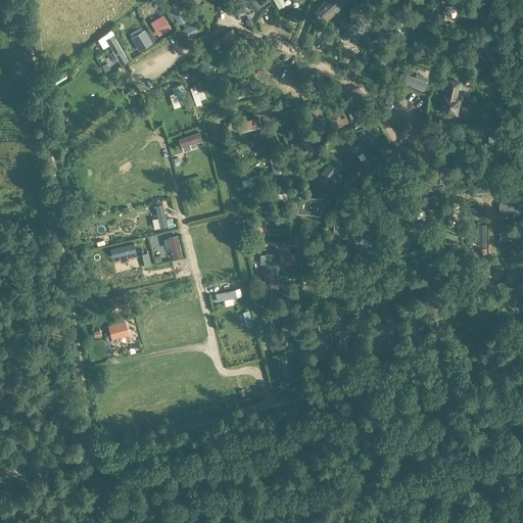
[(245,0),(247,1),(255,11),(262,5),(257,0),(245,0)]
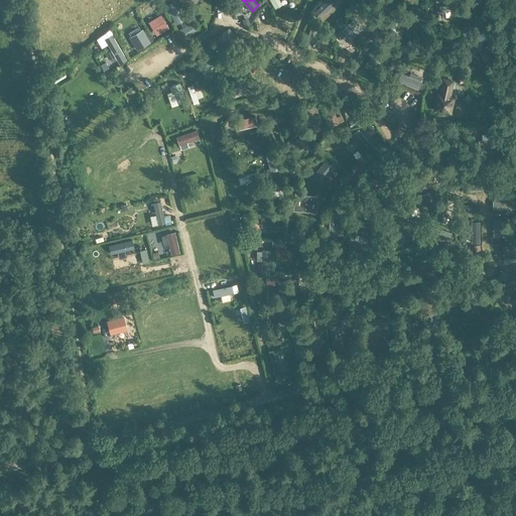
[(270,0),(275,8),(282,4),(279,0),(270,0)]
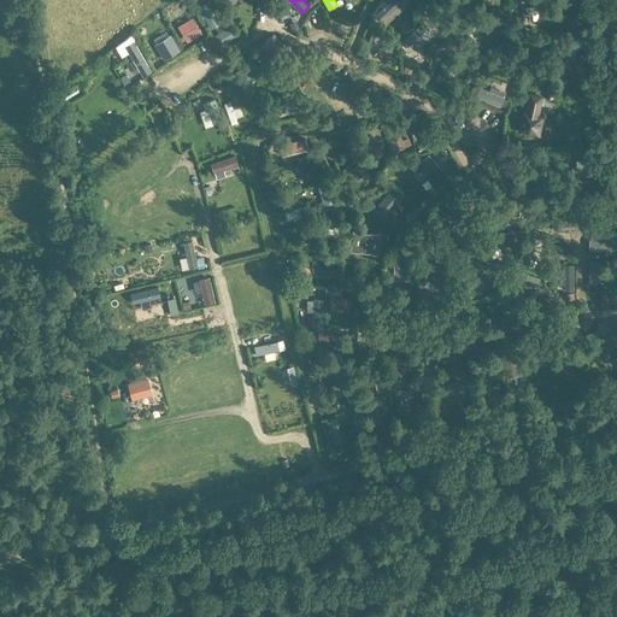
[(386,15),(392,9),(400,1),(405,7),(412,0),(411,0),(388,0),(380,9),(386,15)]
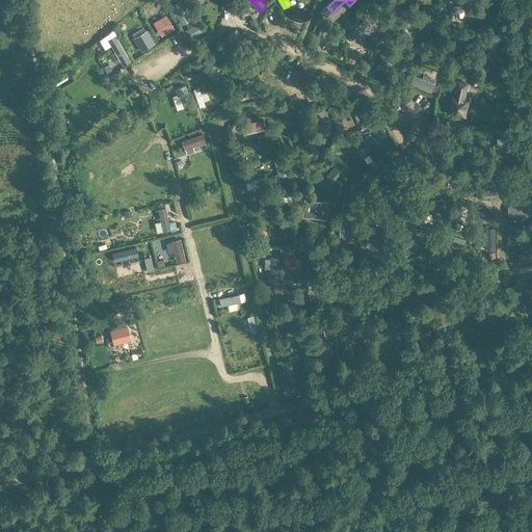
[(188,29),(191,27),(188,21),(189,20),(178,1),(170,5),(182,25),(184,23),(188,29)]
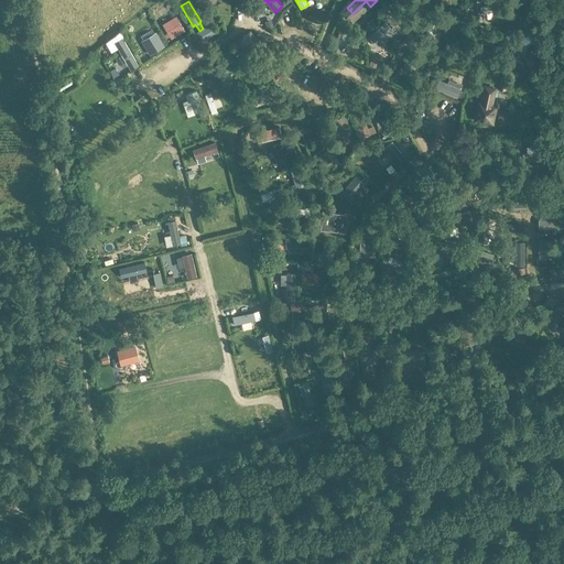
[(379,9),(383,14),(391,8),(386,3),(379,9)]
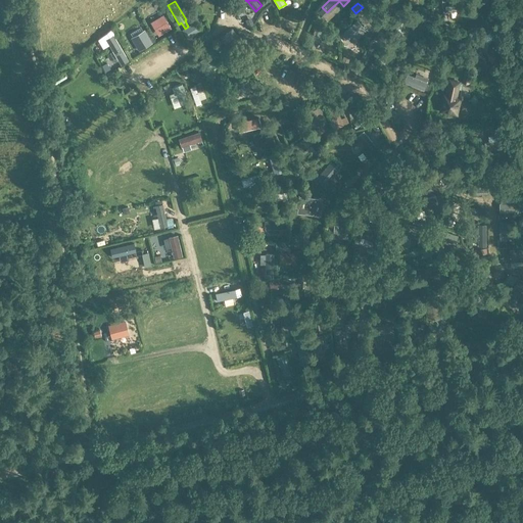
[(453,12),(465,11),(468,10),(467,4),(448,6),(449,13),(453,12)]
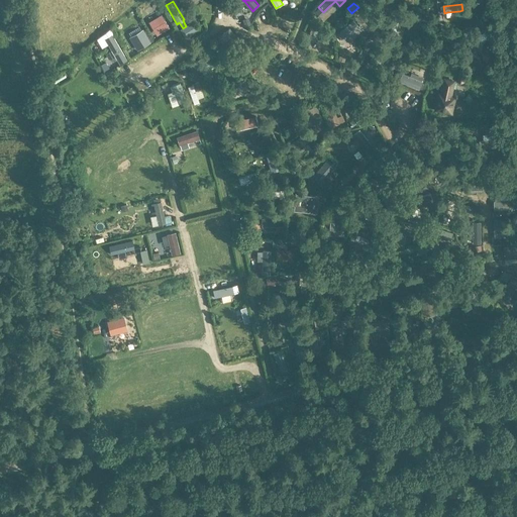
[(160,21),(164,28),(170,25),(160,8),(153,11),(160,21)]
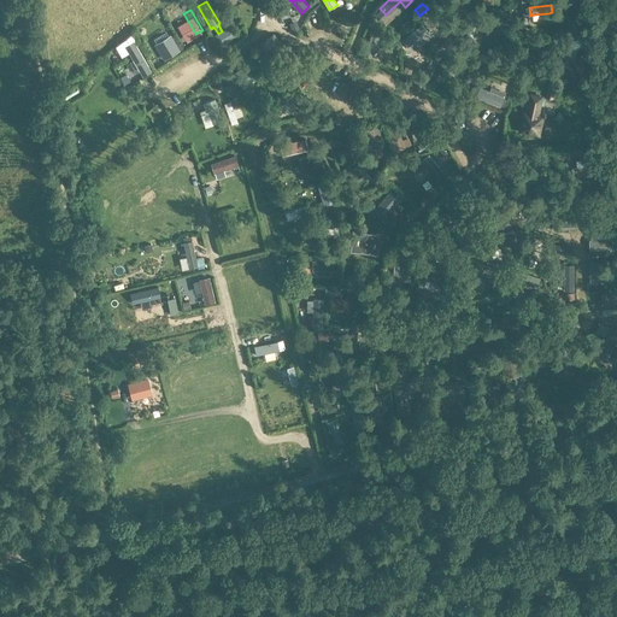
[(472,43),(480,23),(471,21),(465,41),(472,43)]
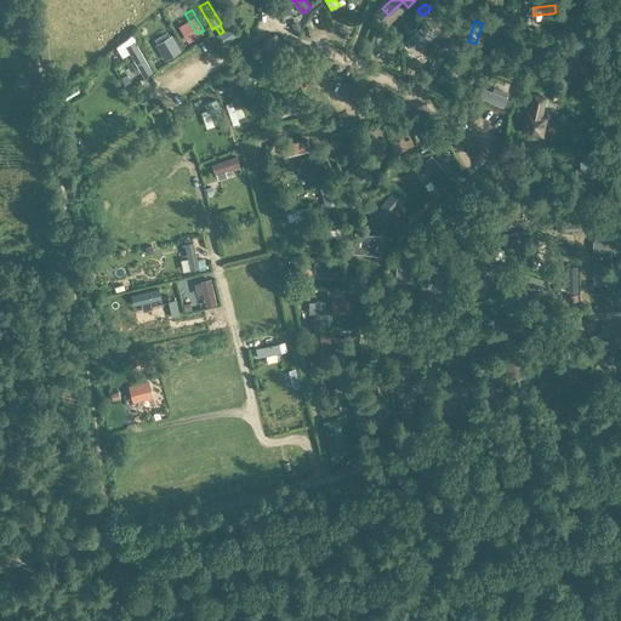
[(232,26),(223,32),(220,34),(217,35),(223,46),(238,36),(232,26)]
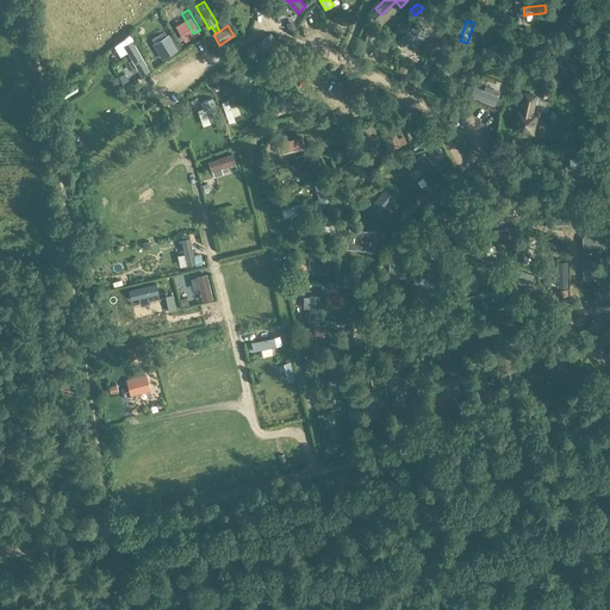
[(394,45),(403,54),(424,35),(416,25),(394,45)]
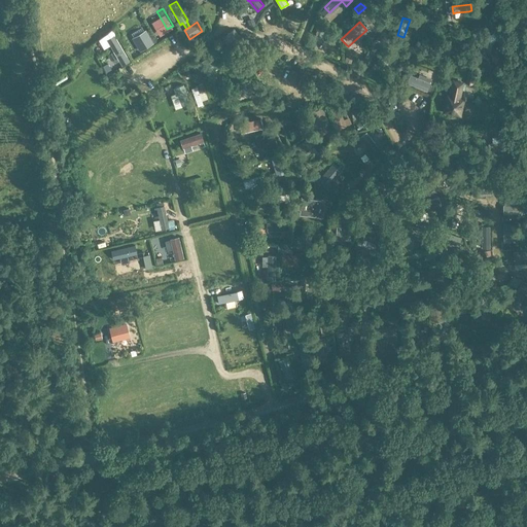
[(479,40),(488,36),(497,32),(494,24),(475,32),(479,40)]
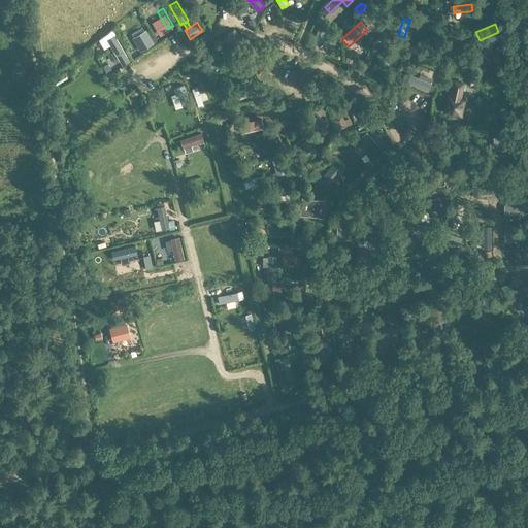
[(319,28),(312,45),(312,47),(317,50),(319,48),(325,30),(319,28)]
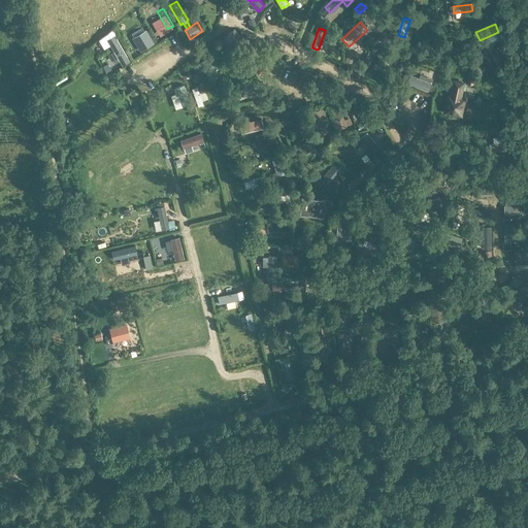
[(222,38),(234,55),(246,46),(234,30),(222,38)]
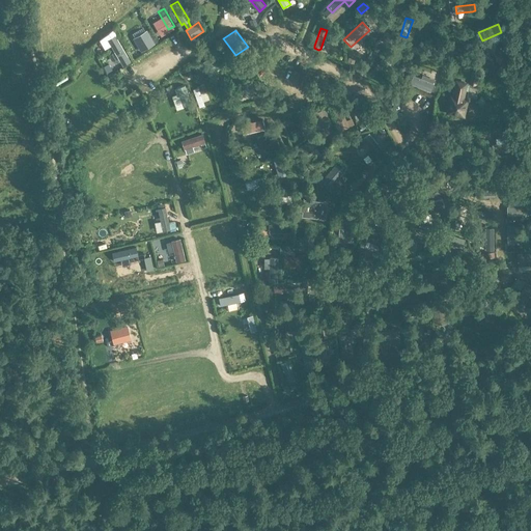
[(155,44),(146,31),(134,38),(139,48),(142,52),(155,44)]
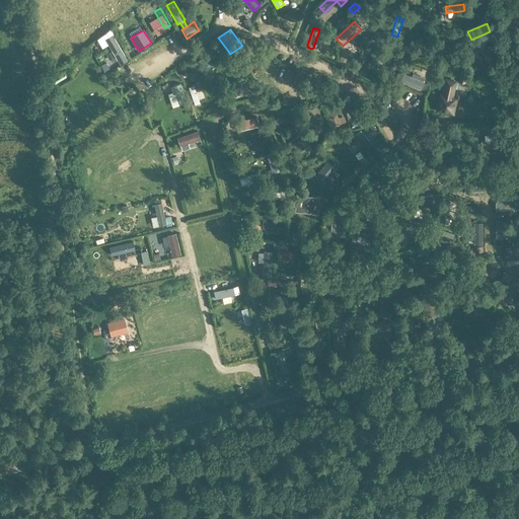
[(108,59),(110,59),(115,57),(116,58),(120,65),(128,60),(112,33),(104,39),(112,51),(105,54),(108,59)]
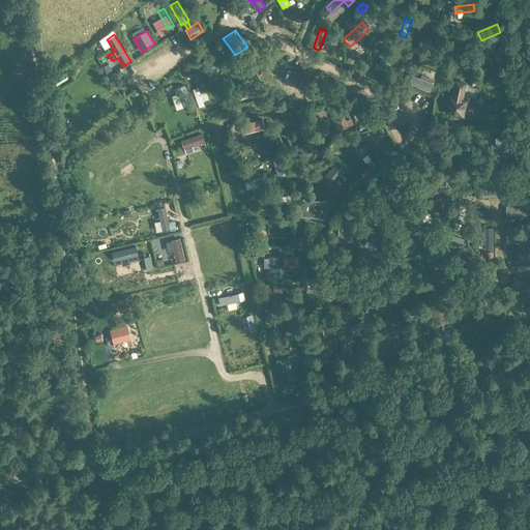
[(387,42),(376,63),(395,74),(401,63),(396,61),(403,51),(387,42)]
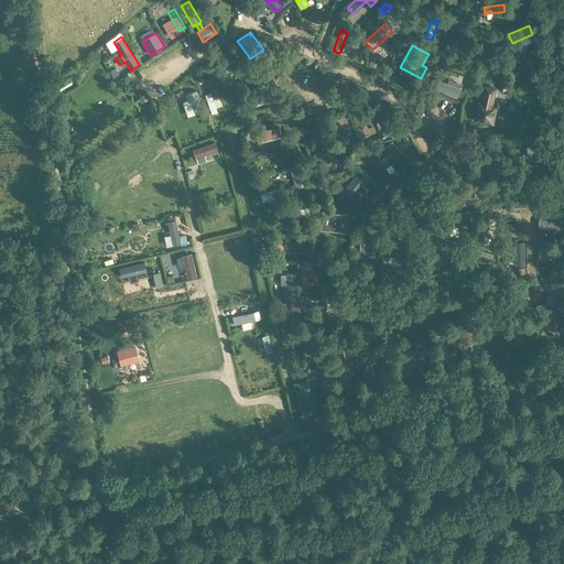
[(527,73),(516,51),(508,54),(518,77),(527,73)]
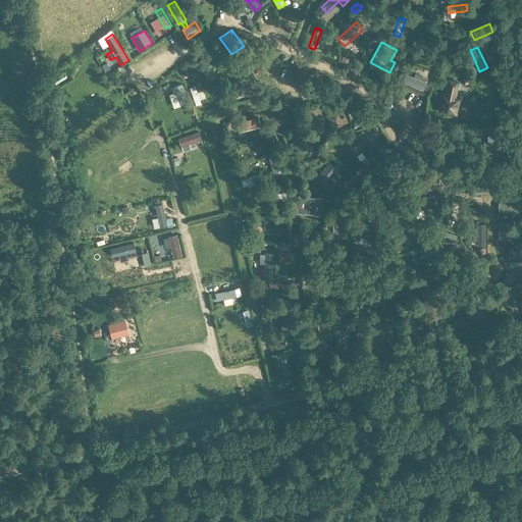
[(203,70),(210,65),(216,61),(211,53),(192,67),(197,75),(203,70)]
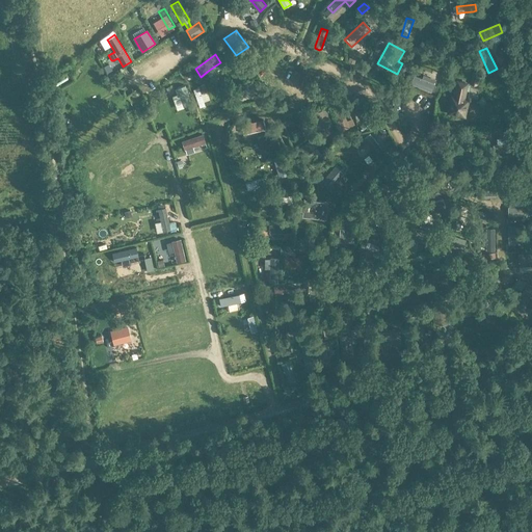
[(476,86),(478,78),(479,73),(473,72),(471,84),(476,86)]
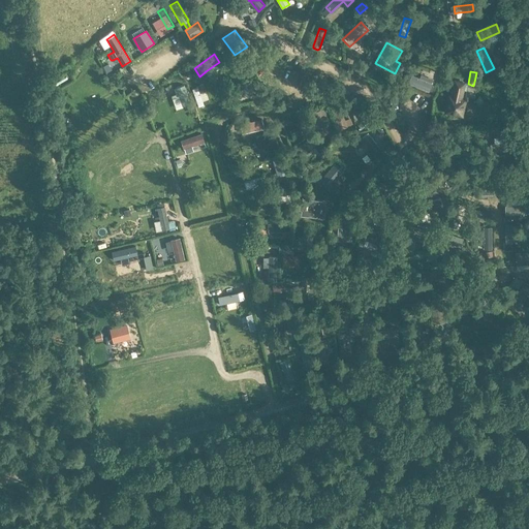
[(432,92),(434,87),(432,85),(434,81),(422,75),(419,80),(412,75),(409,83),(429,92),(432,92)]
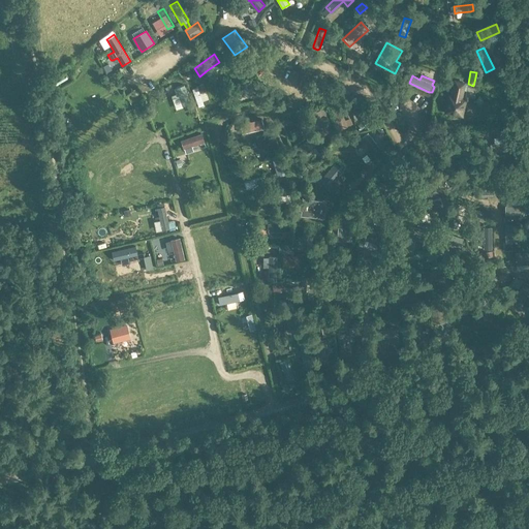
[(62,76),(58,83),(62,86),(67,79),(62,76)]
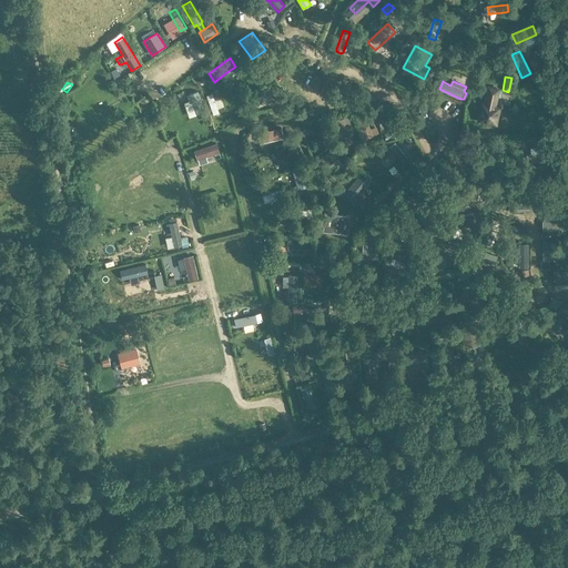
[(483,104),(479,121),(497,124),(500,108),(496,107),(499,90),(488,88),(485,104),(483,104)]
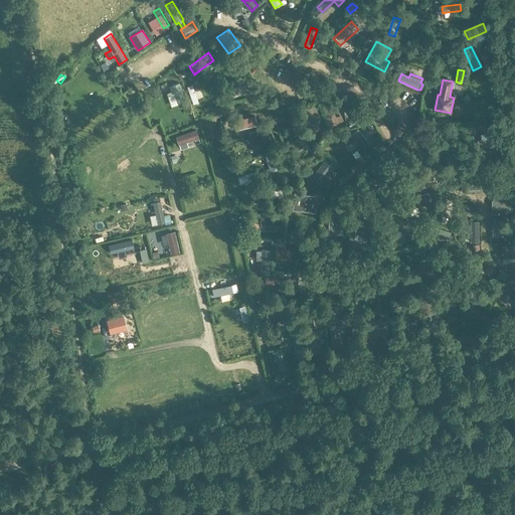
[(172,84),(174,90),(178,103),(185,101),(179,82),(172,84)]
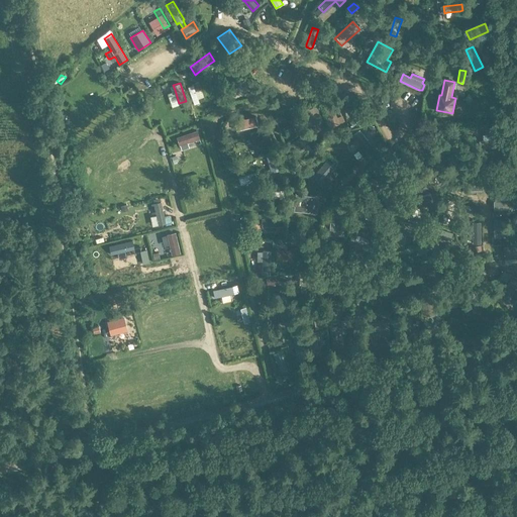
[(238,83),(218,93),(222,100),(242,90),(238,83)]
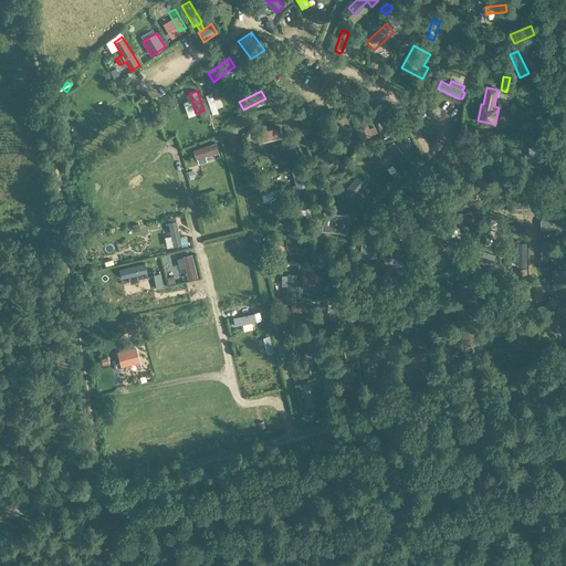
[(217,100),(215,93),(206,96),(211,115),(219,113),(215,101),(217,100)]
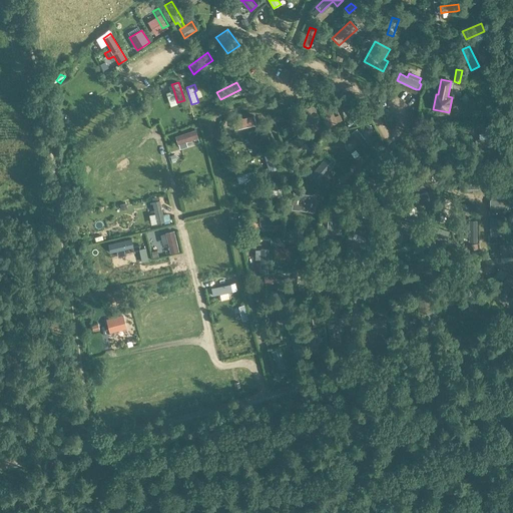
[(260,90),(254,95),(260,99),(264,95),(260,90)]
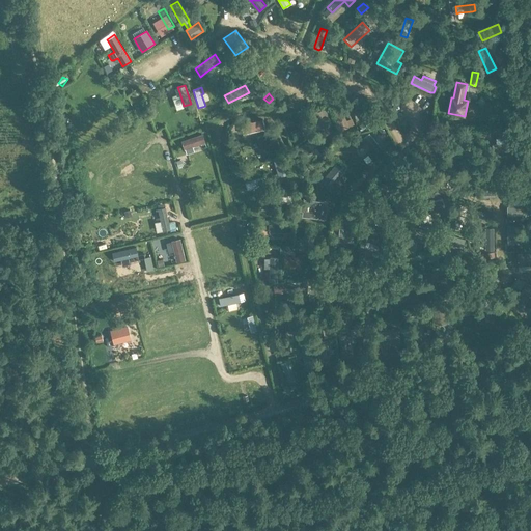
[(340,129),(347,127),(345,120),(341,107),(334,110),(340,129)]
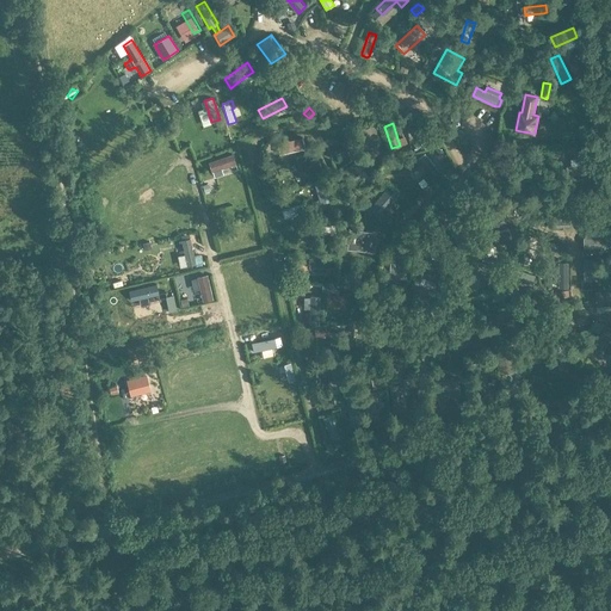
[(426,124),(419,129),(432,146),(432,147),(439,142),(426,124)]
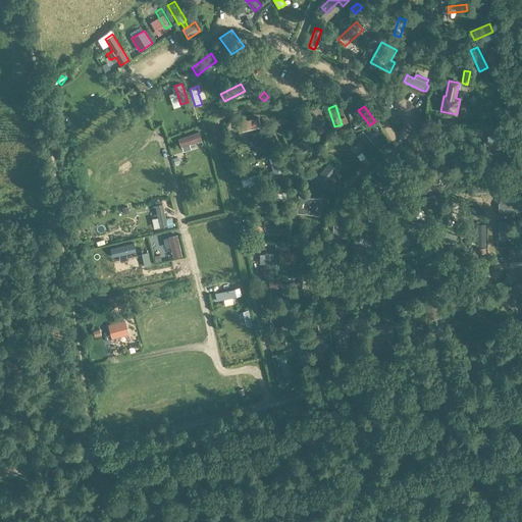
[(318,132),(327,128),(320,107),(311,110),(318,132)]
